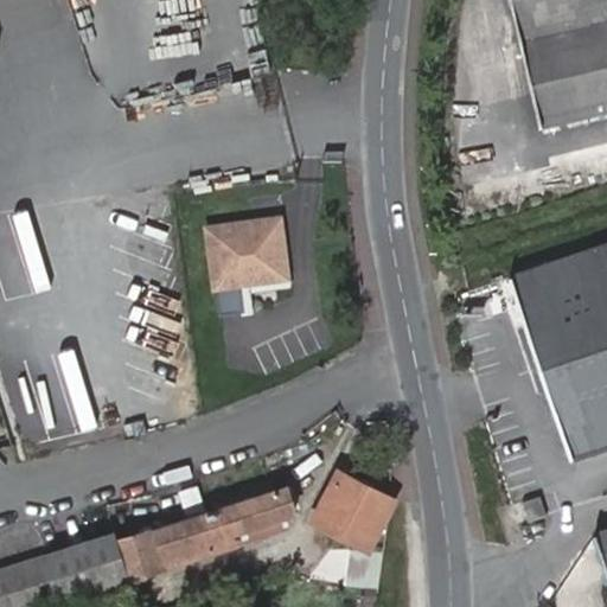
[(606,0),(510,0),(540,126),(606,110),(606,0)]
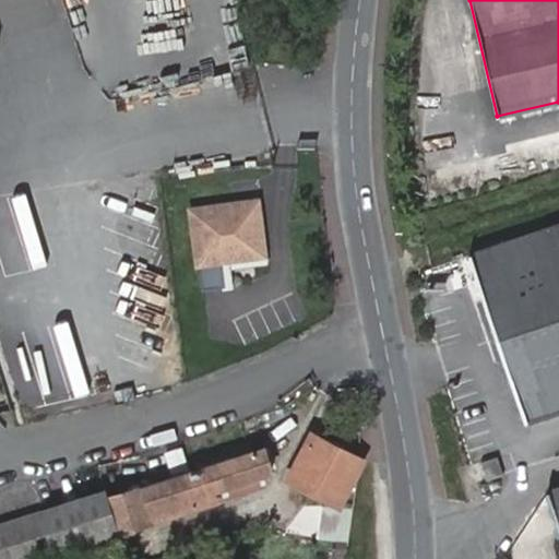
[(194,264),(260,257),(253,205),(187,214),(194,264)]
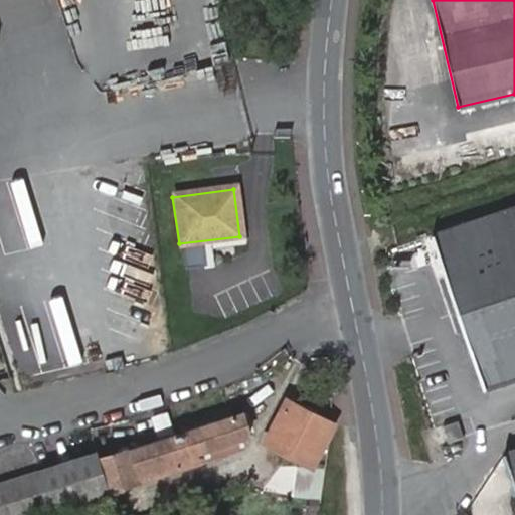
[(514,206),(431,235),(482,387),(514,376),(514,206)]
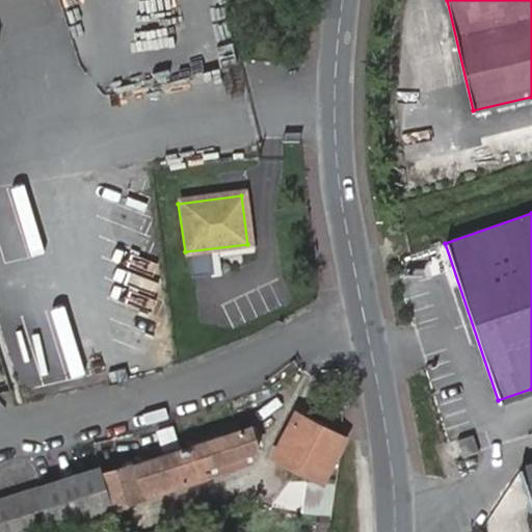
[(235,255),(209,259),(212,285),(239,282),(235,255)]
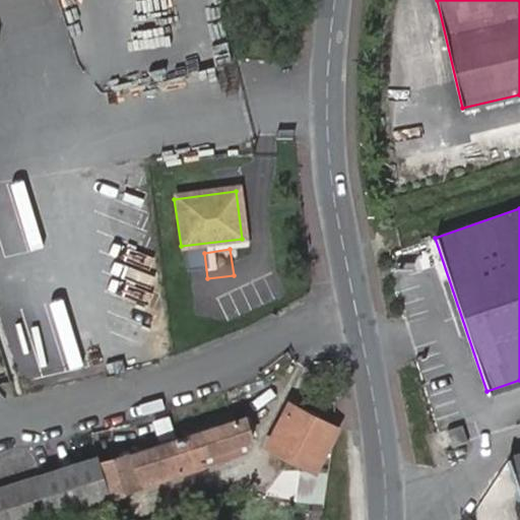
[(271,445),(313,466),(335,428),(291,405),(271,445)]
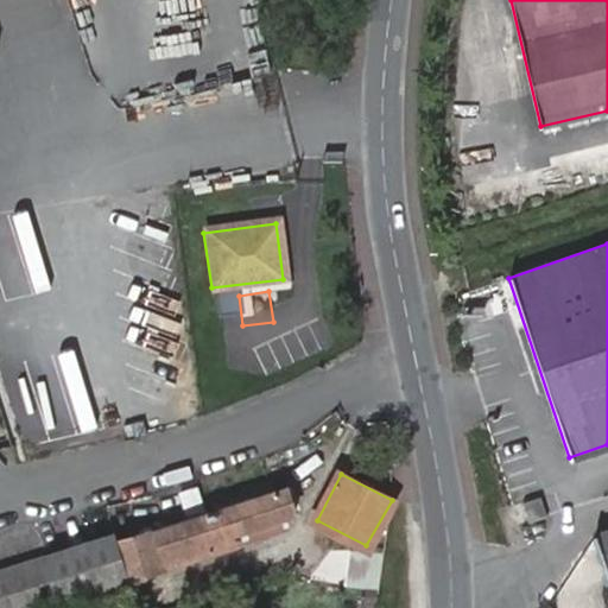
[(119,531),(0,569),(0,607),(31,607),(239,545),(235,532),(295,514),(287,487),(121,538),(119,531)]
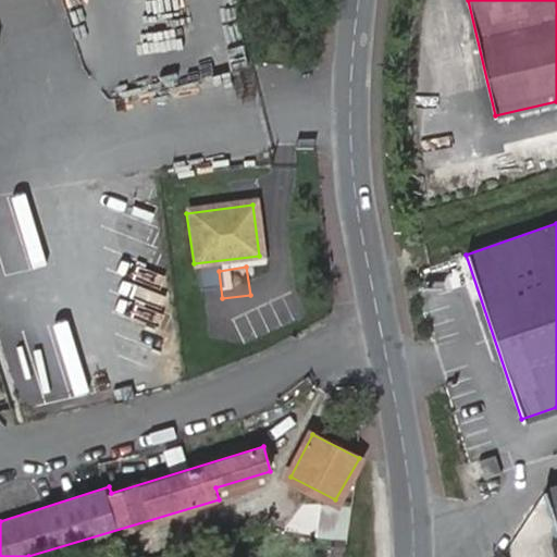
[(477,461),(482,480),(500,473),(494,455),(477,461)]
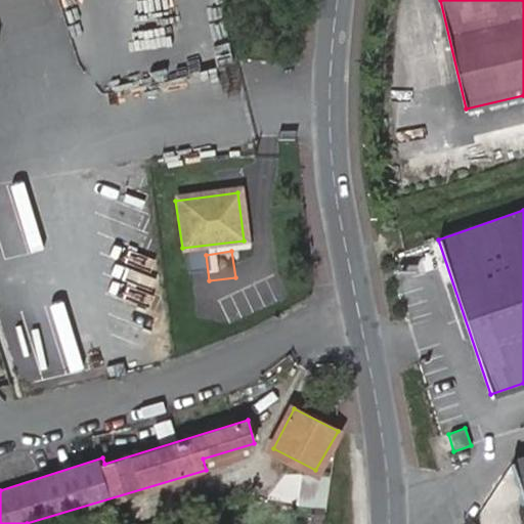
[(254,443),(203,459),(206,470),(248,456),(254,443)]
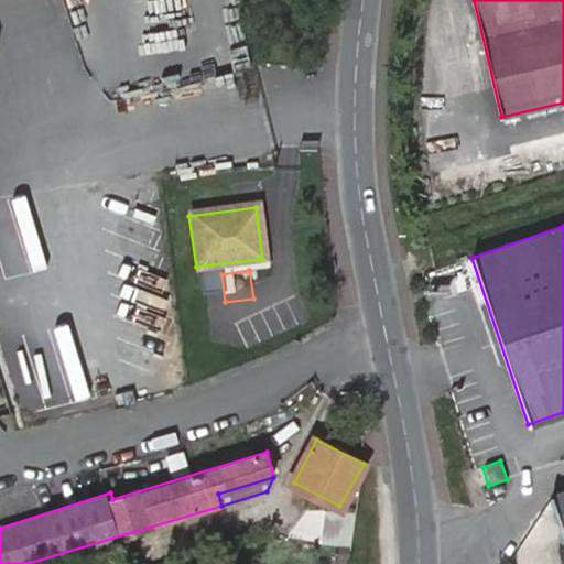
[(563,492),(552,498),(563,531),(563,492)]
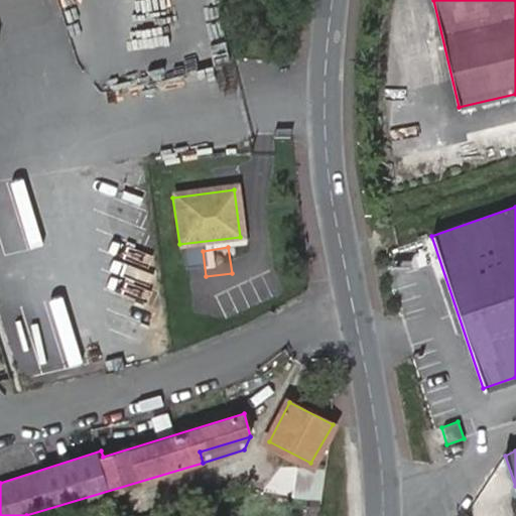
[(295,491),(324,497),(330,469),(300,463),(295,491)]
